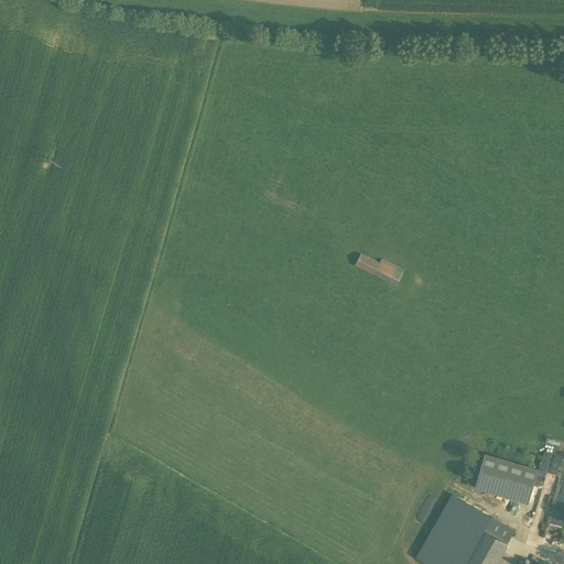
[(355,267),(397,285),(404,269),(382,258),(380,261),(360,252),(355,267)]
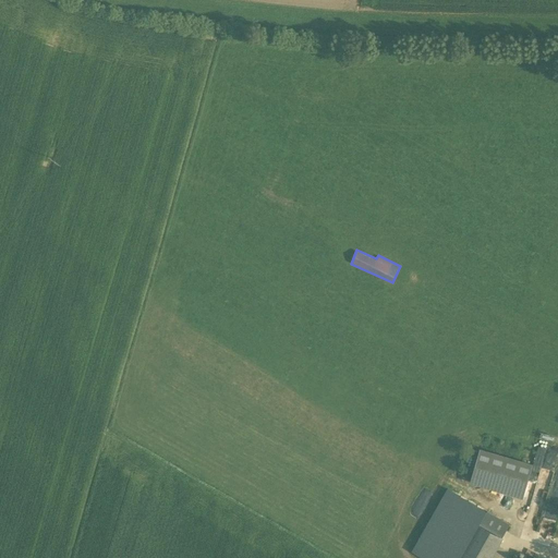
[(531,464),(481,450),(471,482),(522,496),(531,464)]
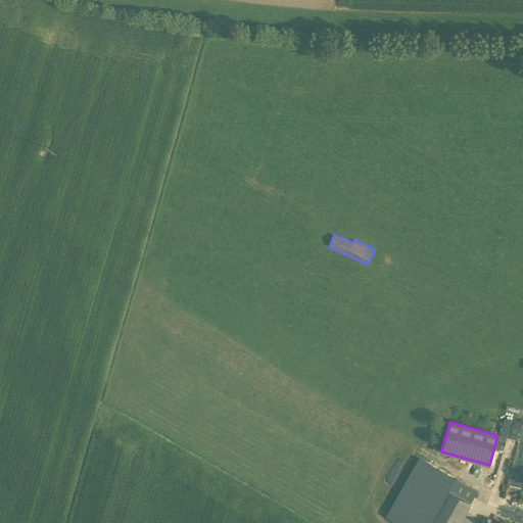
[(508,468),(511,456),(505,455),(498,473),(510,476),(512,469),(508,468)]
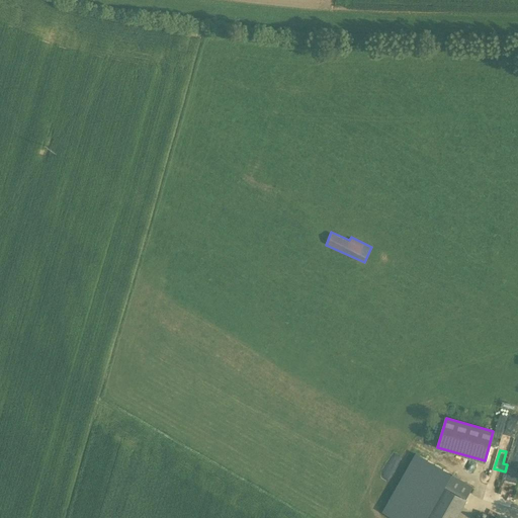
[(394,517),(427,517),(452,475),(416,453),(382,512),(394,517)]
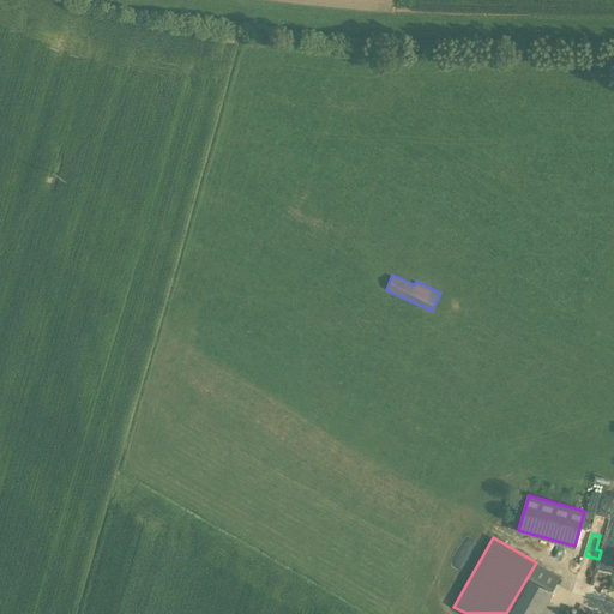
[(536,563),(506,613),(539,613),(561,577),(536,563)]
